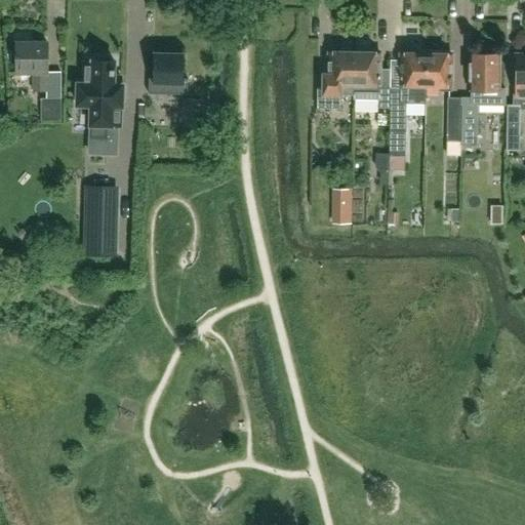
[(33,73),(33,92),(47,92),(47,43),(16,43),(16,73),(33,73)]
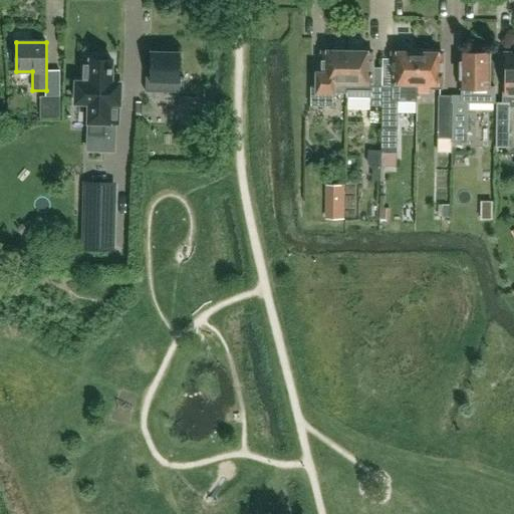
[(333,48),(333,52),(321,52),(321,73),(316,73),(316,85),(311,85),(311,105),(333,105),(333,81),(345,81),(345,49),(333,48)]
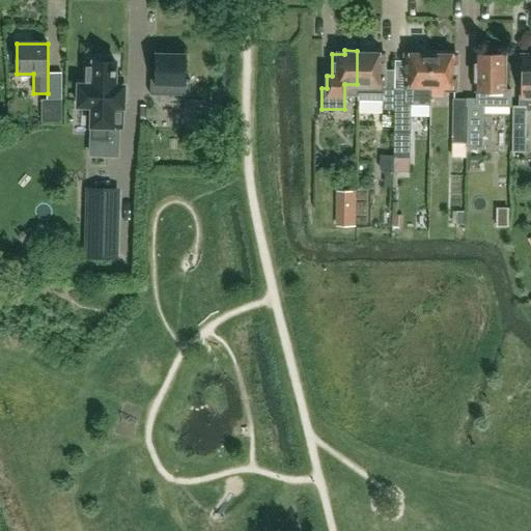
[(383,110),(394,110),(395,88),(384,88),(385,54),(372,54),(372,51),(357,51),(357,84),(357,94),(358,94),(357,101),(383,102),(383,110)]
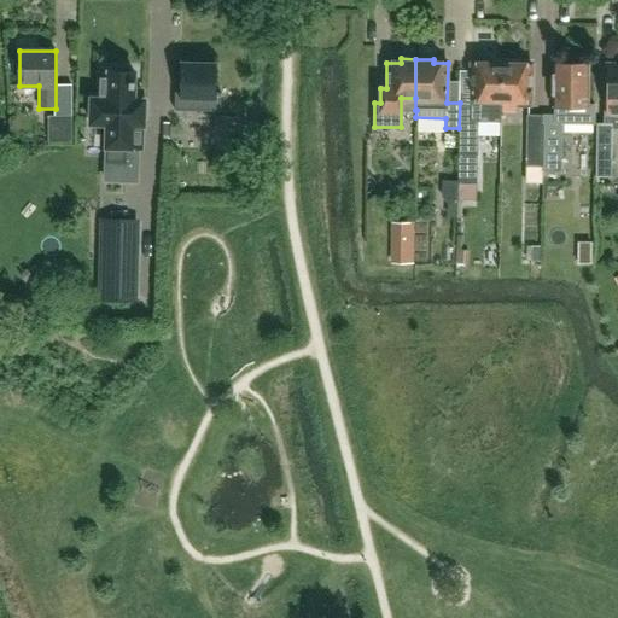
[(471,104),(460,103),(459,128),(459,182),(459,184),(477,185),(478,122),(485,122),(485,101),(501,101),(501,60),(485,60),(485,64),(472,64),(471,104)]
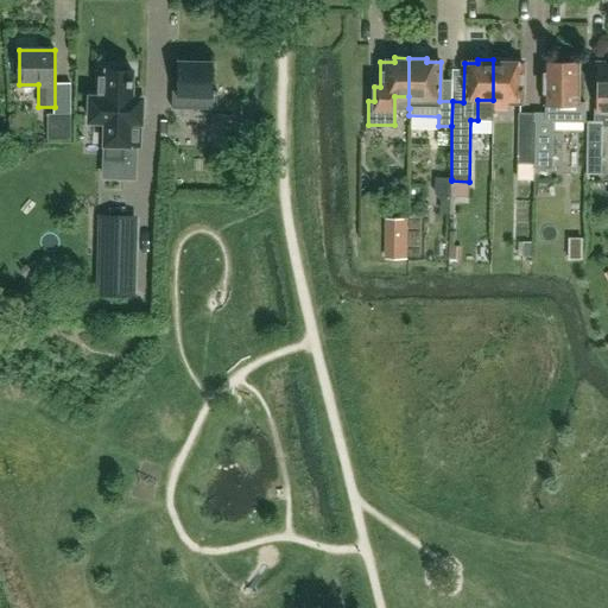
[(523,106),(524,64),(510,64),(510,59),(493,59),(493,100),(508,100),(508,106),(523,106)]
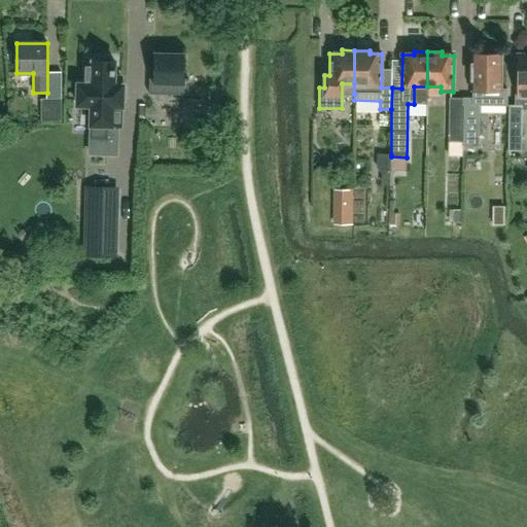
[(184,80),(185,55),(153,54),(152,79),(149,78),(148,95),(187,96),(188,80),(184,80)]
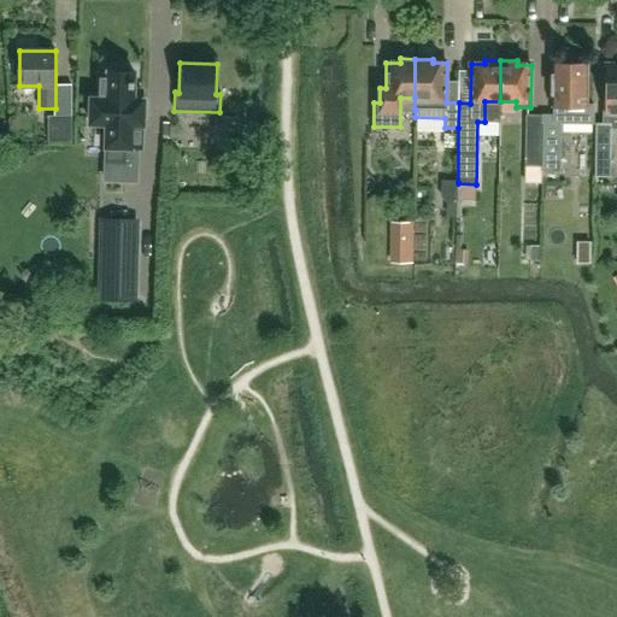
[(560,172),(562,123),(592,124),(593,105),(586,105),(587,65),(582,65),(582,63),(571,63),(570,65),(554,65),(554,75),(553,75),(552,94),(554,94),(553,115),(542,115),(542,117),(541,166),(541,172),(560,172)]
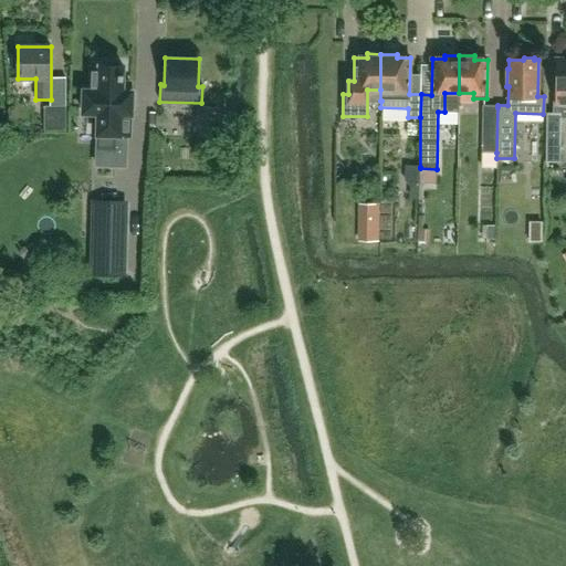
[(561,161),(561,118),(565,118),(565,60),(556,61),(555,103),(553,103),(553,114),(546,114),(546,161),(561,161)]
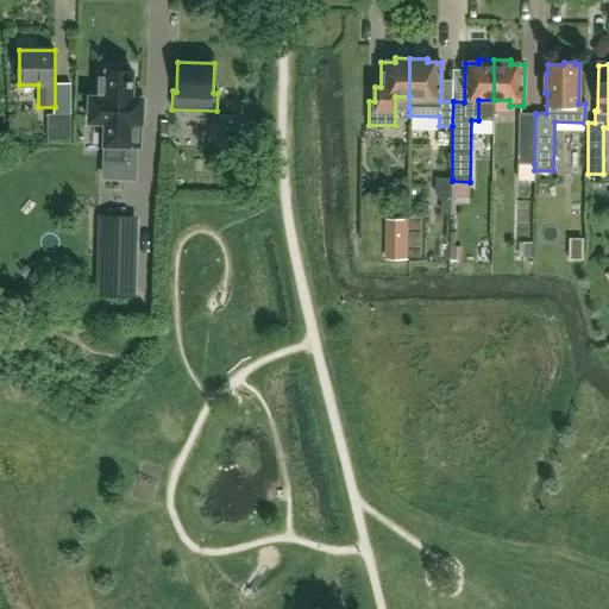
[(123,174),(135,174),(136,146),(138,146),(139,123),(142,123),(142,99),(140,99),(140,89),(132,89),(132,70),(129,70),(125,68),(115,67),(112,70),(108,69),(108,71),(99,71),(98,98),(90,98),(89,121),(106,121),(105,156),(124,156),(123,174)]
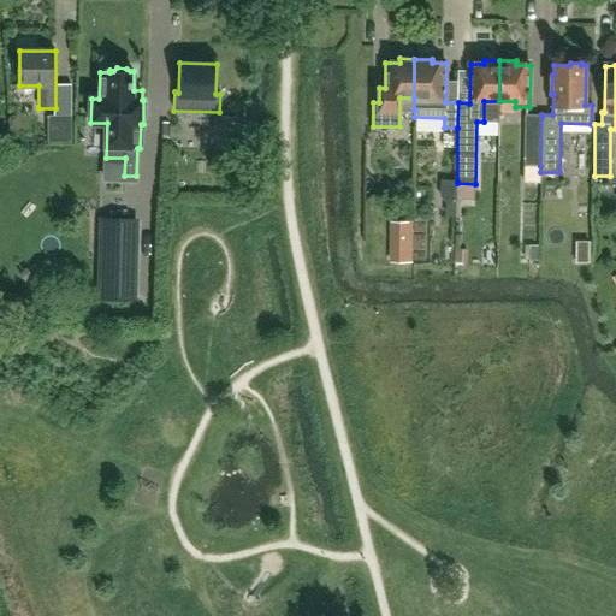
[(71,142),(71,116),(54,116),(47,116),(48,142),(71,142)]
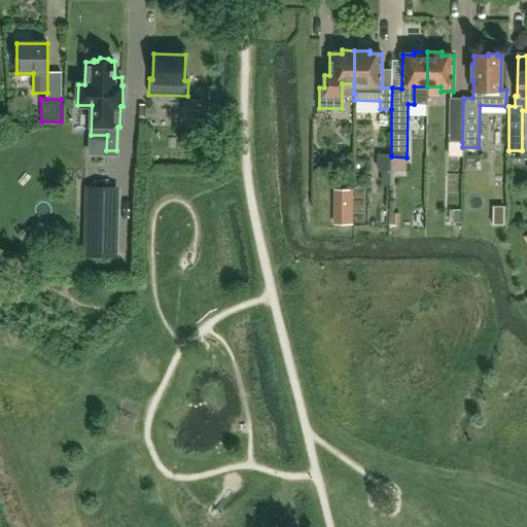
[(449,142),(462,142),(463,100),(450,99),(449,142)]
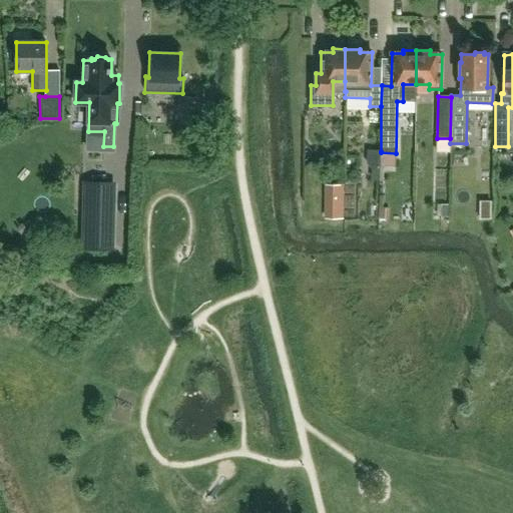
[(433,155),(447,156),(448,140),(434,140),(433,155)]
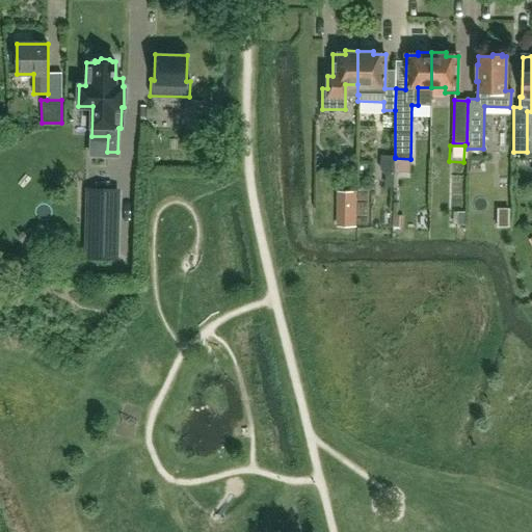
[(381,157),(381,170),(387,176),(386,186),(394,186),(394,174),(395,158),(395,157),(381,157)]
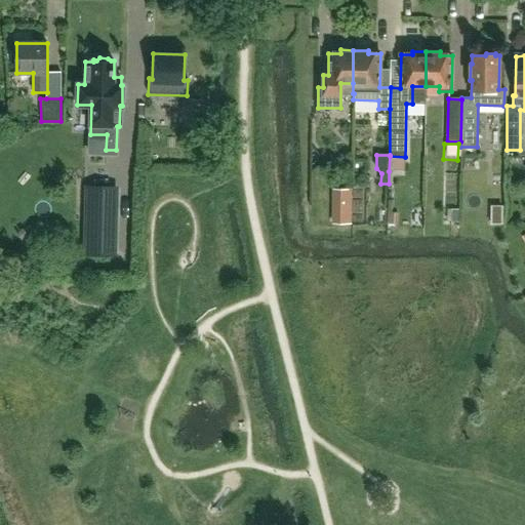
[(119,189),(114,189),(85,188),(83,255),(116,256),(119,189)]
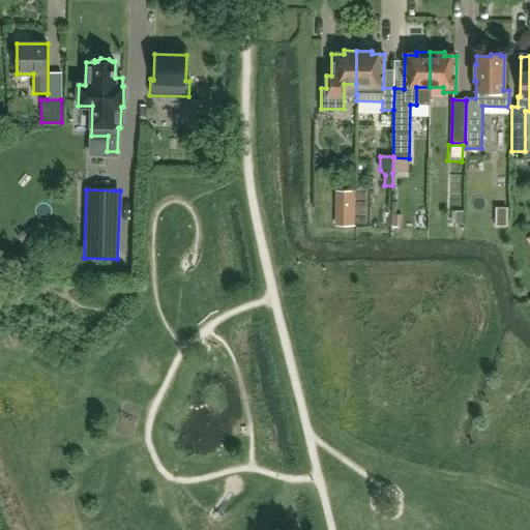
[(336,193),(336,226),(355,226),(355,193),(336,193)]
